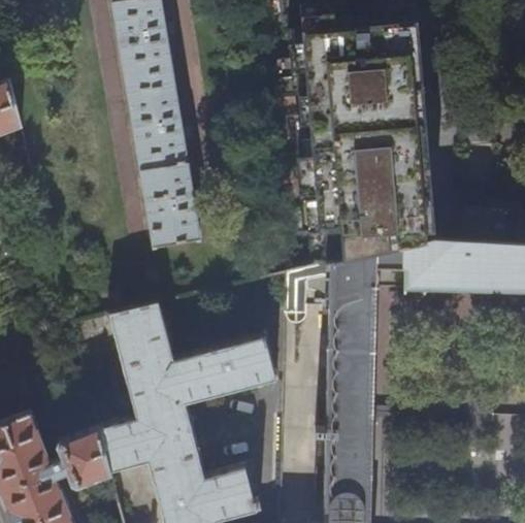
[(108,0),(150,242),(152,250),(198,241),(192,209),(201,207),(199,194),(189,196),(181,146),(191,143),(189,131),(178,132),(165,41),(174,40),(172,27),(163,28),(157,0),(108,0)]
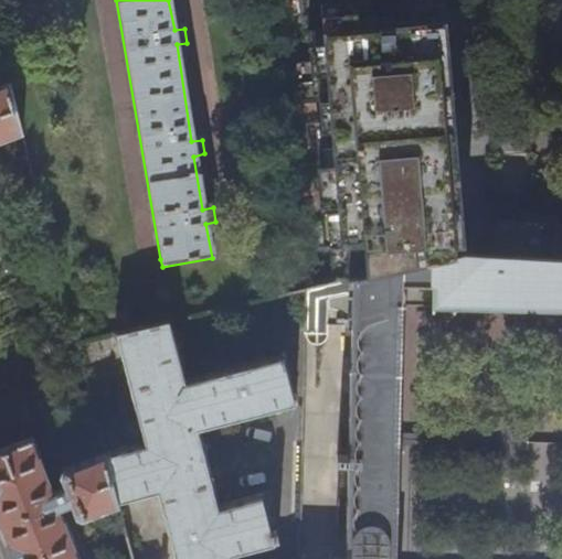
[(363,280),(463,258),(444,20),(324,35),(340,246),(364,244),(363,280)]
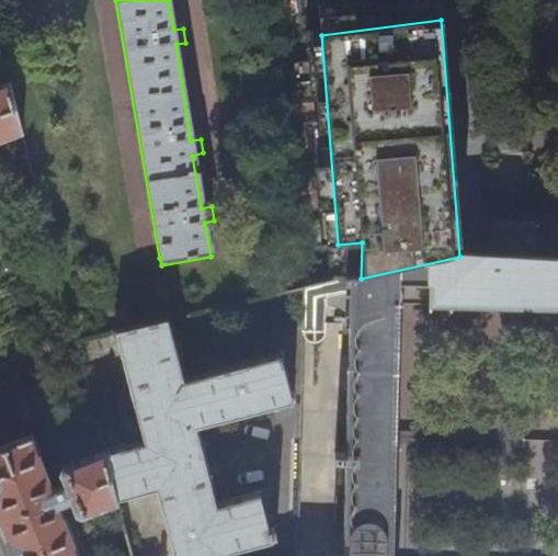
[(8,95),(7,88),(0,90),(0,147),(20,140),(8,95)]
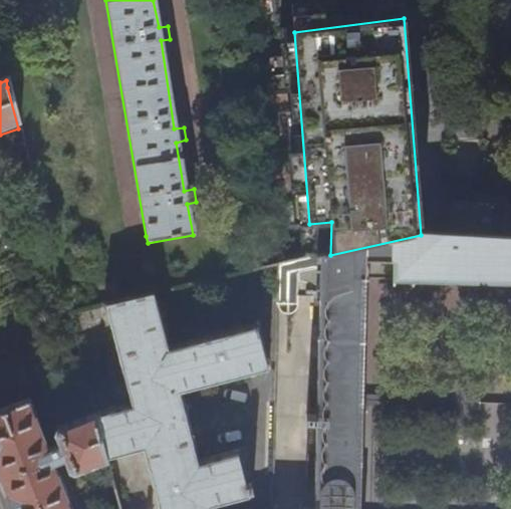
[(510,239),(421,235),(330,255),(277,268),(276,316),(277,317),(280,320),(283,321),(287,321),(292,319),(294,316),(296,313),(297,302),(320,302),(316,421),(306,421),(306,426),(316,427),(313,508),(510,508),(510,503),(508,503),(508,508),(358,508),(364,282),(510,286),(510,239)]
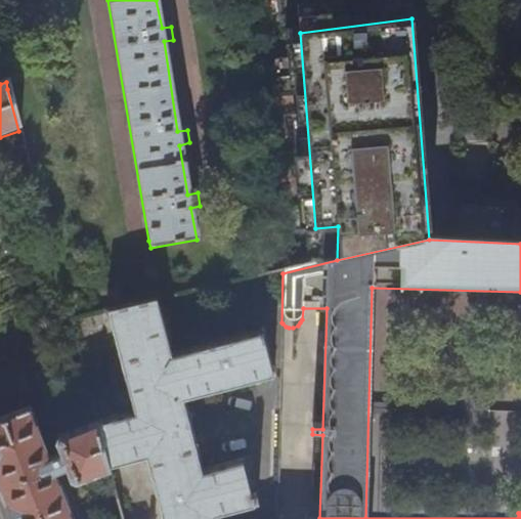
[(93,425),(104,469),(144,460),(160,518),(224,518),(255,511),(254,506),(259,505),(257,496),(252,498),(249,485),(255,483),(249,461),(203,472),(184,400),(273,379),(268,355),(271,354),(272,345),(268,328),(263,325),(260,325),(262,333),(173,355),(160,301),(107,313),(133,416),(93,425)]
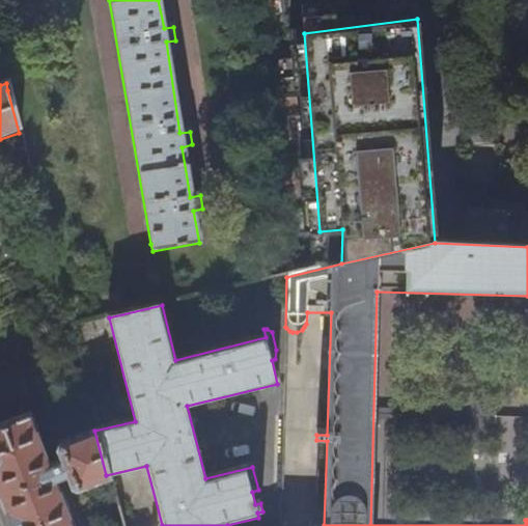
[(107,478),(106,475),(94,431),(60,443),(57,449),(62,461),(51,465),(31,414),(0,425),(0,497),(10,525),(74,525),(56,479),(67,475),(72,487),(78,491),(107,478)]
